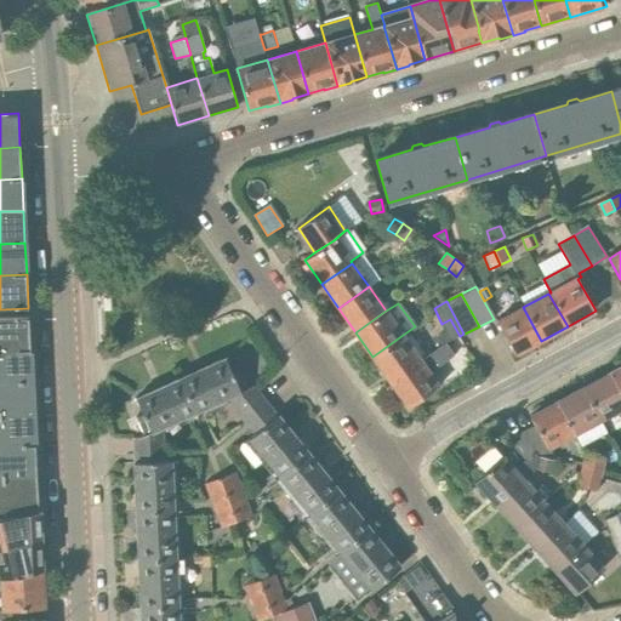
[(541,341),(523,307),(496,322),(514,354),(541,341)]
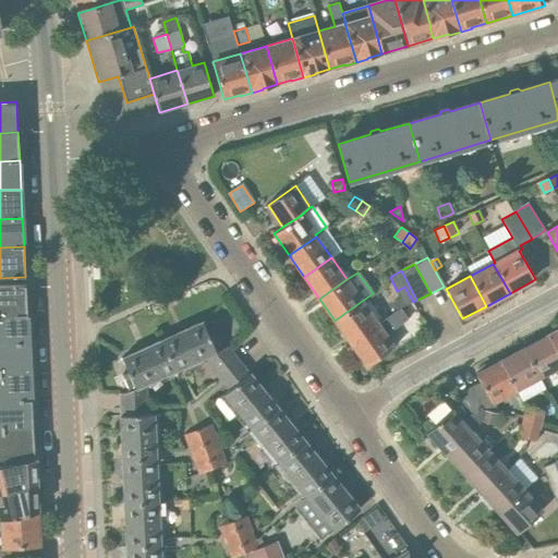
[(0,315),(27,314),(26,284),(0,286),(0,315)]
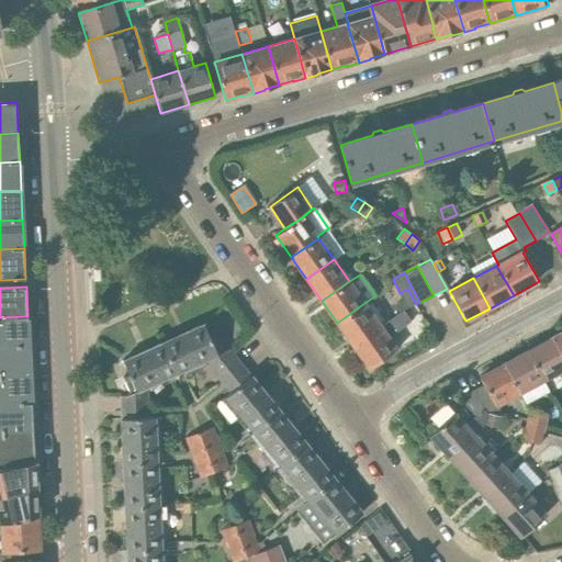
[(407,289),(400,293),(403,300),(407,307),(416,304),(407,289)]
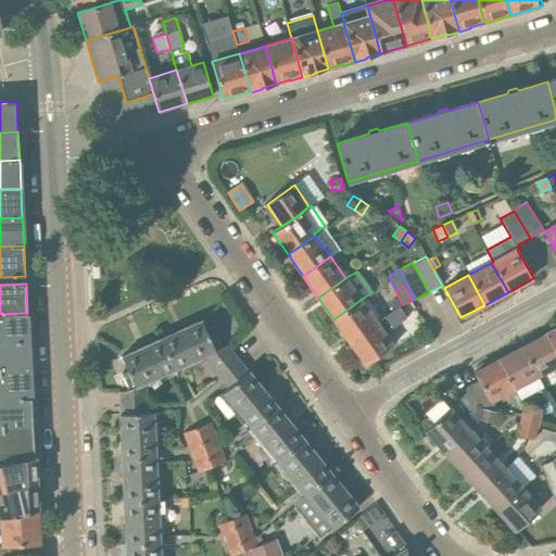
[(361,300),(333,319),(350,342),(377,323),(361,300)]
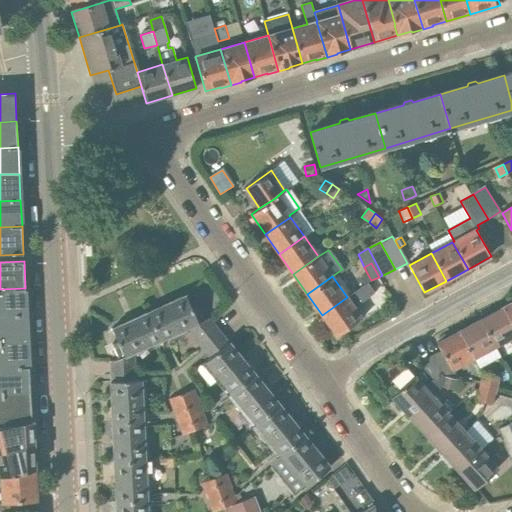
[(347,297),(322,315),(337,336),(362,318),(354,308),(374,293),(367,284),(347,298),(347,297)]
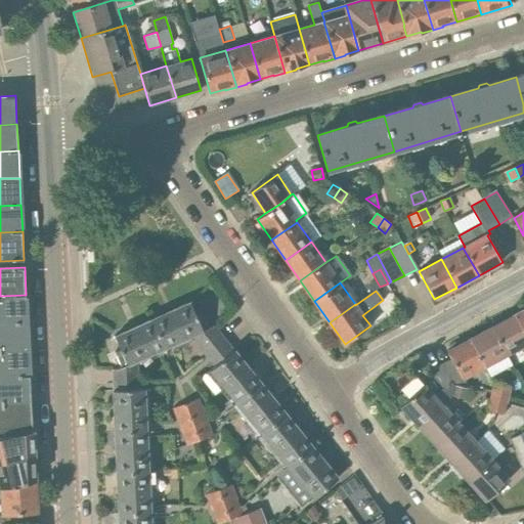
[(0,323),(27,322),(26,295),(0,296),(0,323)]
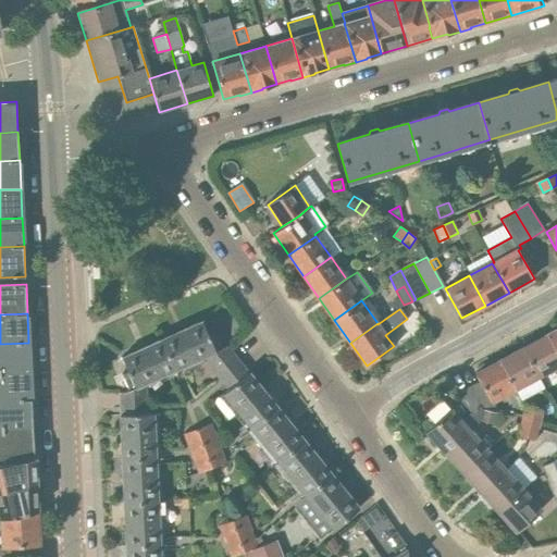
[(183,331),(163,339),(177,371),(181,369),(197,361),(202,359),(219,381),(240,362),(231,350),(227,346),(222,348),(215,332),(210,334),(203,321),(183,331)]
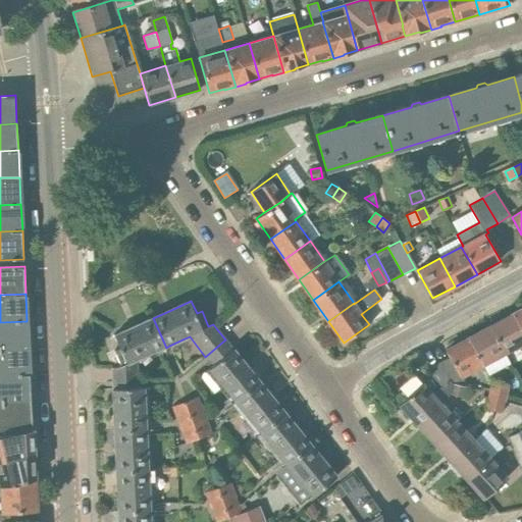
[(521,331),(521,309),(513,314),(521,331)]
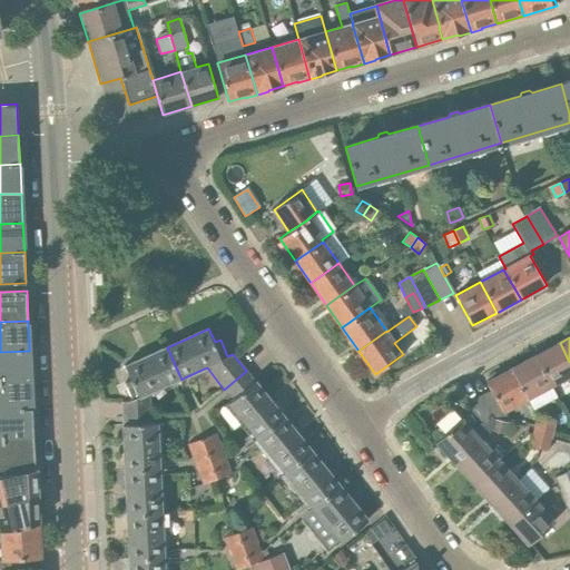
[(534,356),(551,387),(569,376),(569,362),(560,343),(534,356)]
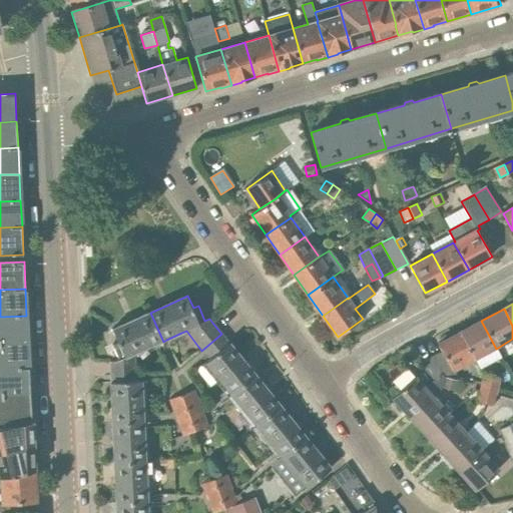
[(114,362),(110,362),(110,363),(110,375),(136,374),(136,354),(144,350),(156,345),(163,342),(150,313),(131,321),(112,330),(118,343),(112,345),(119,360),(114,362)]
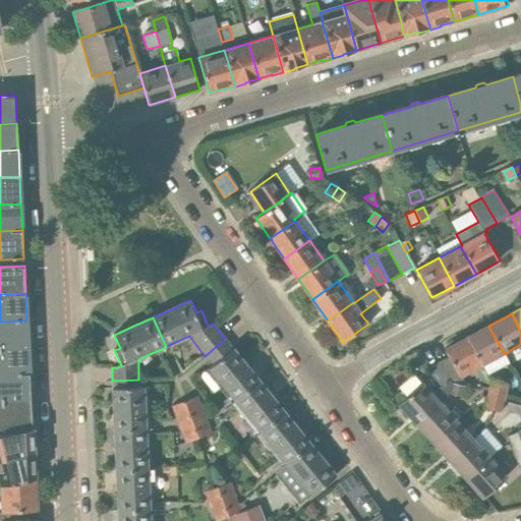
[(0,348),(29,347),(26,321),(0,322),(0,348)]
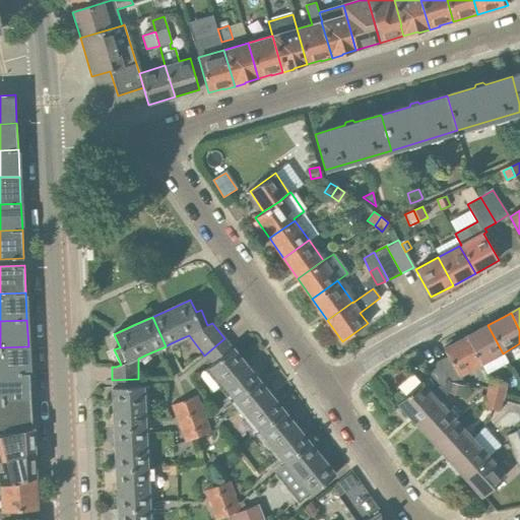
[(467,336),(482,365),(503,353),(488,325),(467,336)]
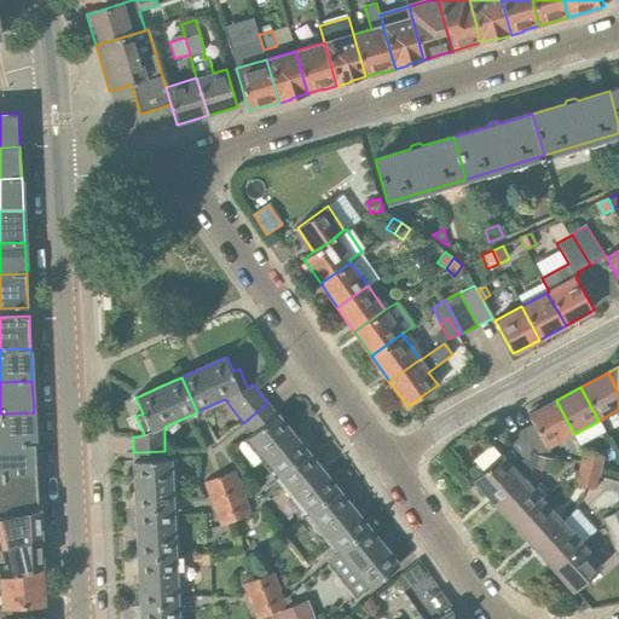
[(544,458),(555,460),(556,458),(553,456),(548,449),(574,434),(556,400),(528,415),(533,424),(520,432),(534,457),(544,458)]
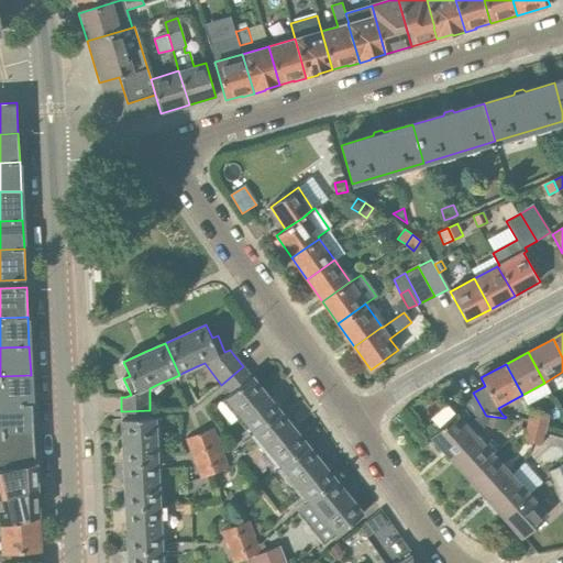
[(0,405),(32,404),(31,375),(0,376),(0,405)]
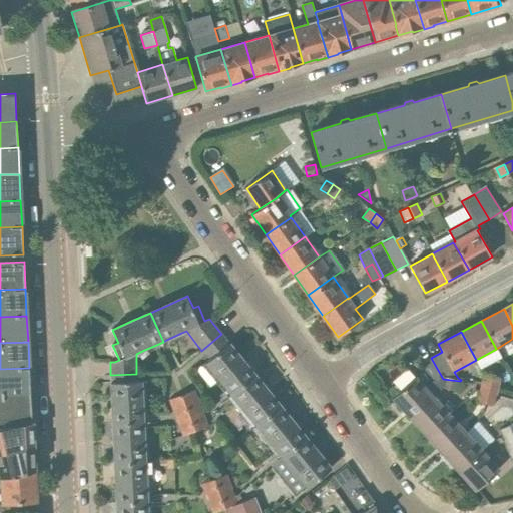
[(205,363),(197,369),(211,386),(219,380),(226,389),(230,394),(254,375),(242,359),(229,343),(209,360),(205,363)]
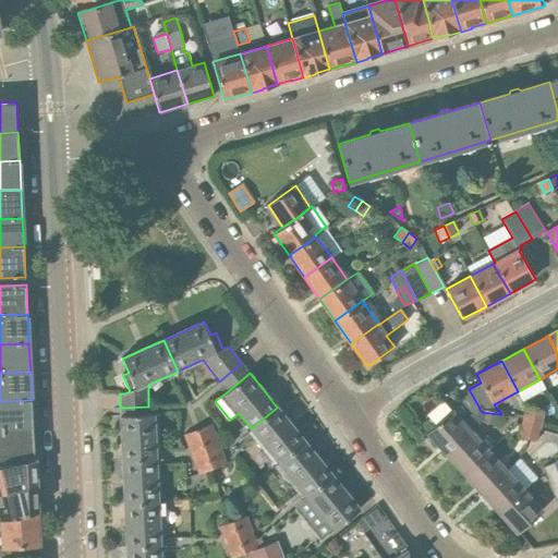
[(488,423),(490,413),(482,412),(469,389),(458,395),(470,416),(462,423),(452,411),(427,433),(446,453),(471,432),(482,422),(488,423)]
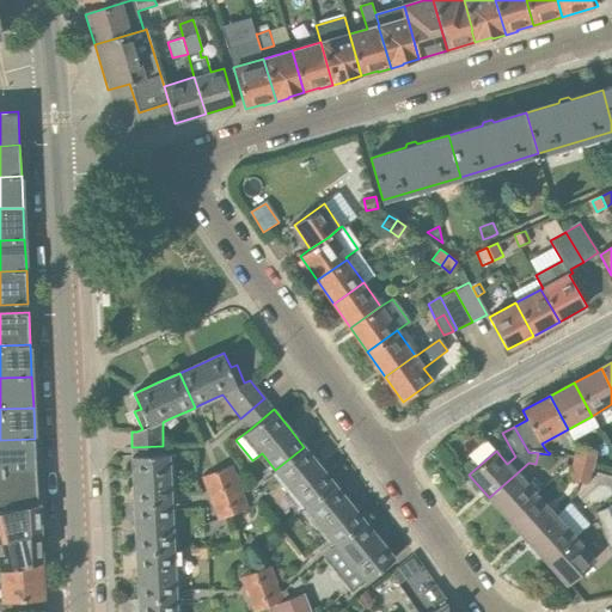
[(35,439),(0,440),(0,472),(37,471),(35,439)]
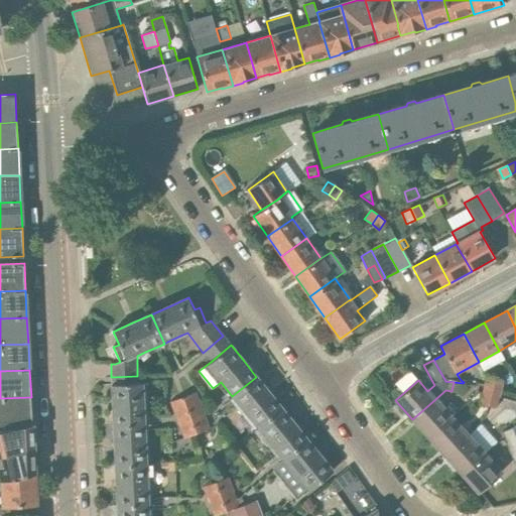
[(486,375),(483,387),(484,387),(491,392),(492,392),(495,377),(486,375)]
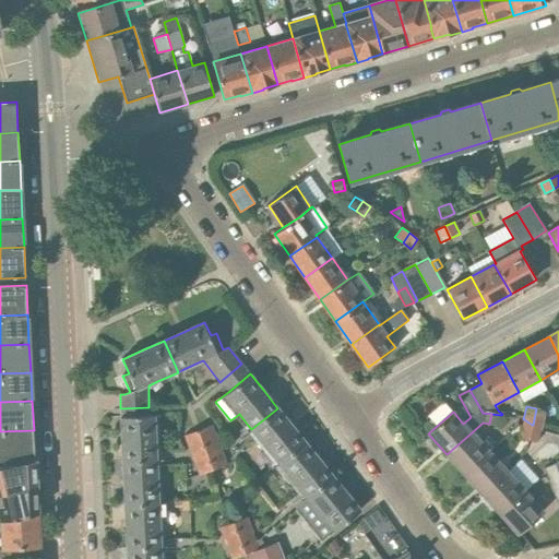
[(277,408),(251,429),(254,433),(265,447),(280,463),(306,442),(292,425),(277,408)]
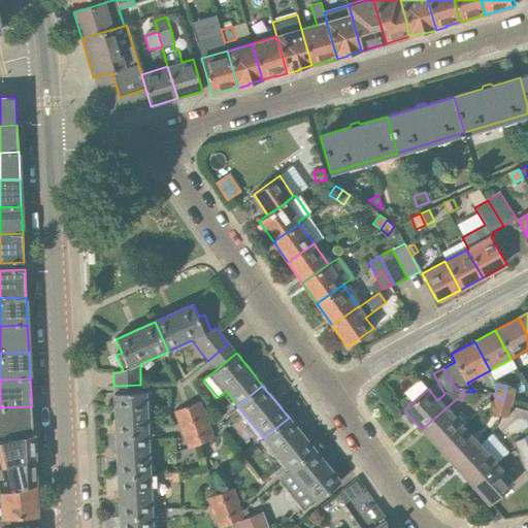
[(506,386),(503,401),(512,403),(516,388),(506,386)]
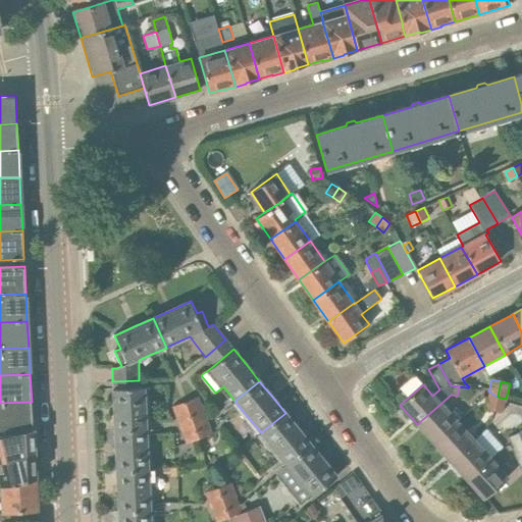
[(468,387),(459,386),(457,396),(465,398),(468,387)]
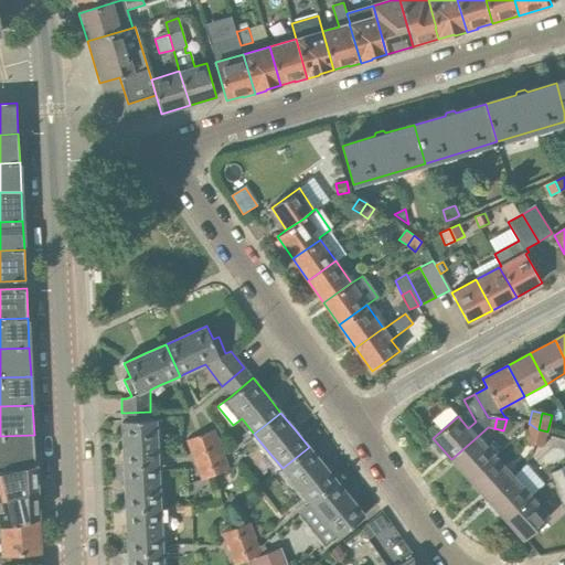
[(150,422),(123,423),(123,445),(124,467),(159,465),(158,458),(158,444),(157,422),(150,422)]
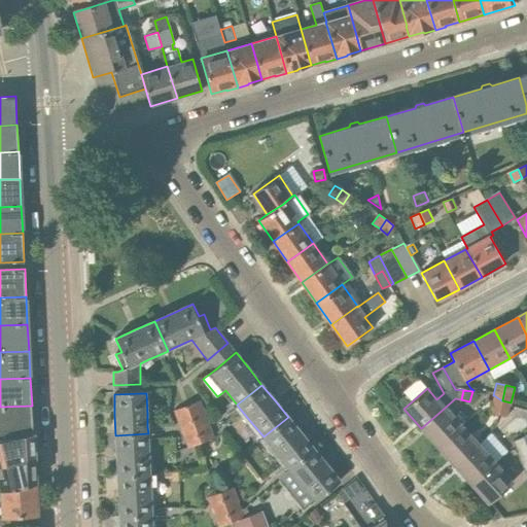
[(494,395),(493,395),(489,412),(499,414),(502,400),(501,400),(494,395)]
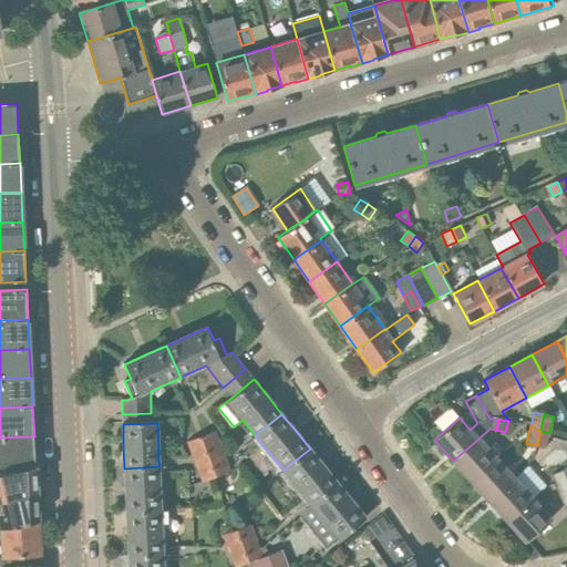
[(216,431),(202,436),(205,446),(219,442),(216,431)]
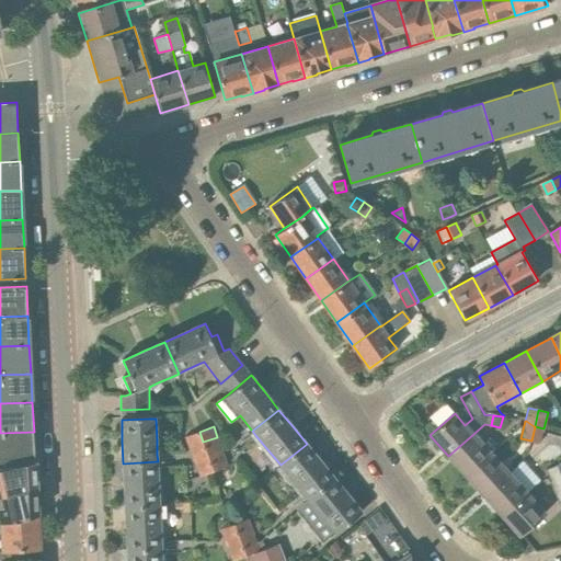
[(535,426),(531,441),(540,443),(544,428),(535,426)]
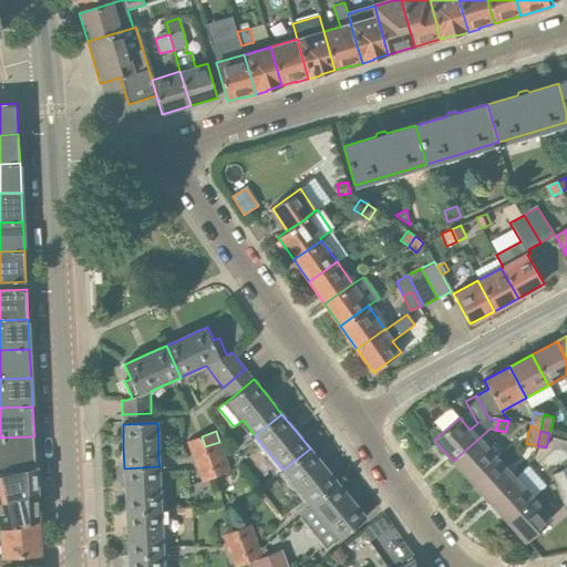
[(0,474),(35,467),(34,436),(0,437),(0,474)]
